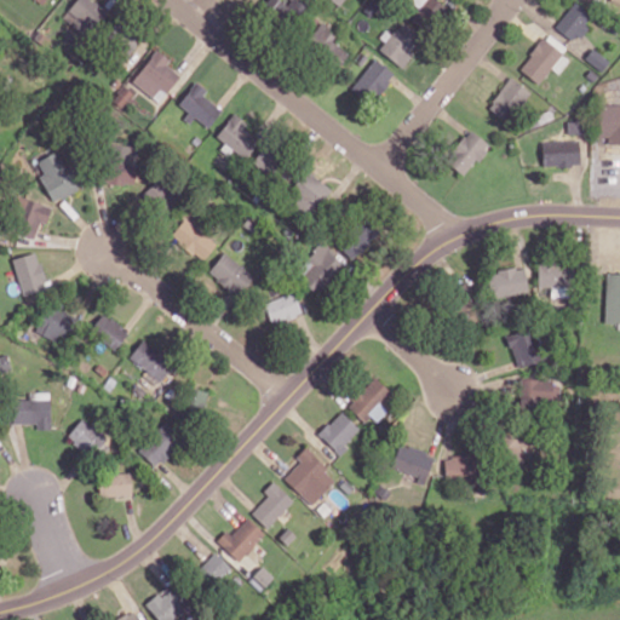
[(107,11),(93,0),(75,0),(61,16),(82,36),(107,11)]
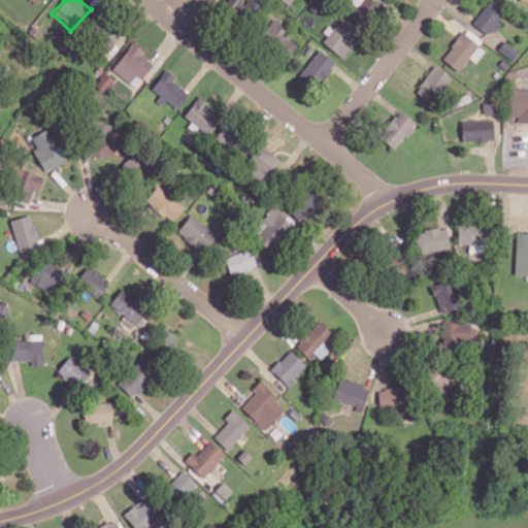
[(353,0),(360,19),(378,11),(373,0),(353,0)]
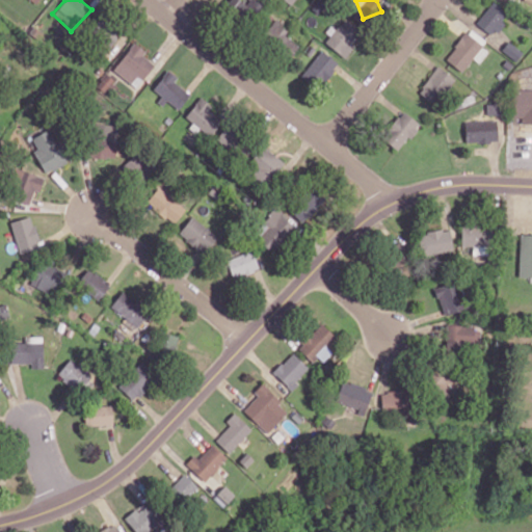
[(508,15),(493,2),(475,23),(491,35),(508,15)]
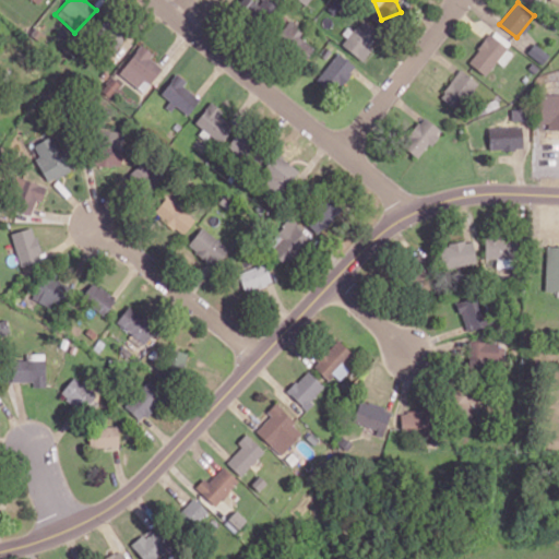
[(342,44),(359,59),(380,34),(361,19),(342,44)]
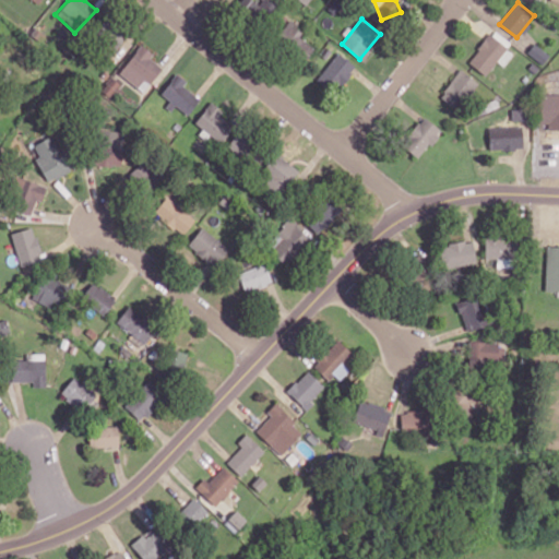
[(275,38),(304,60),(316,45),(287,23),(275,38)]
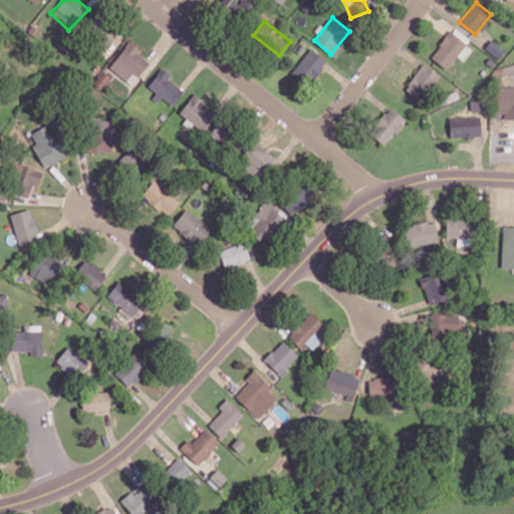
[(457,56),(462,60),(472,49),(451,31),(430,55),(445,69),(457,56)]
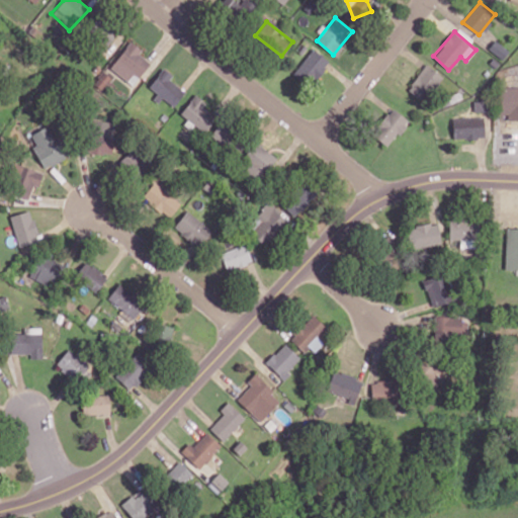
[(138,54),(141,50),(131,40),(109,67),(127,82),(134,74),(138,78),(150,63),(138,54)]
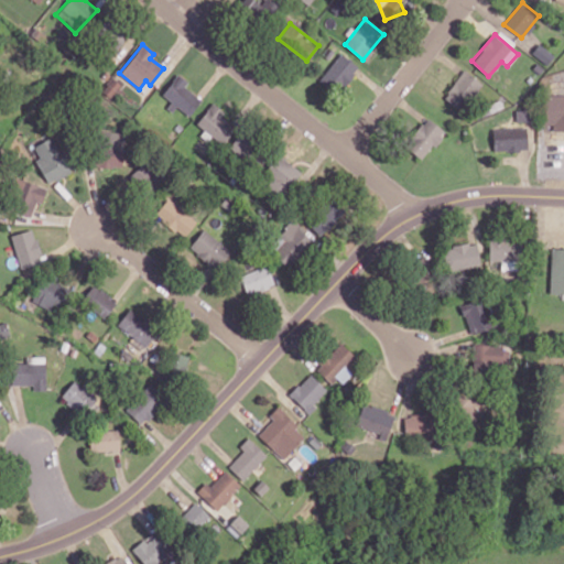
[(358,67),(342,53),(320,79),(336,94),(358,67)]
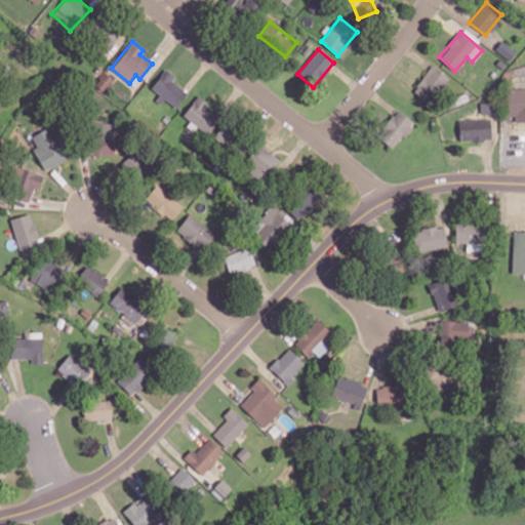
[(428,104),(449,78),(433,65),(412,90),(428,104)]
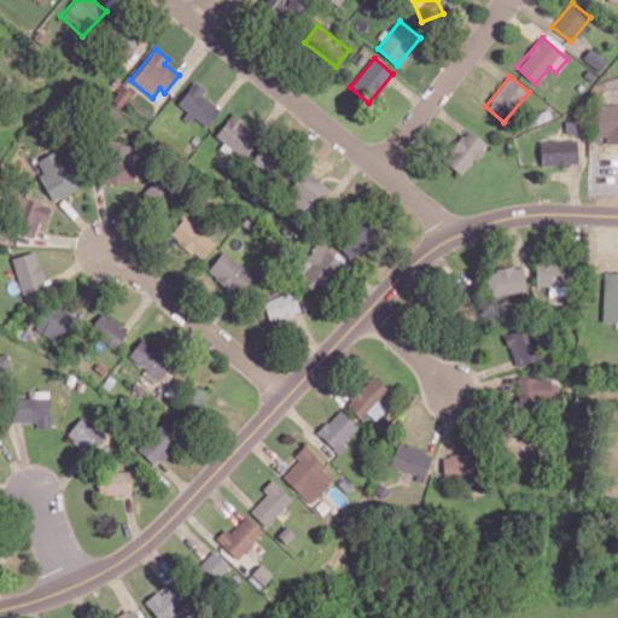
[(191,114),(207,127),(221,110),(202,94),(205,89),(196,81),(176,103),(191,115),(191,114)]
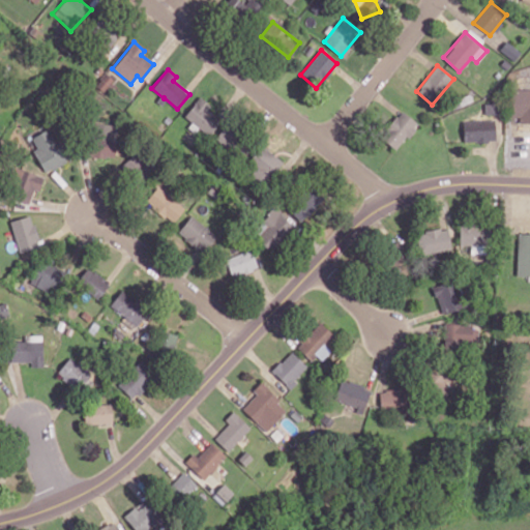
[(96,86),(104,91),(112,78),(105,72),(96,86)]
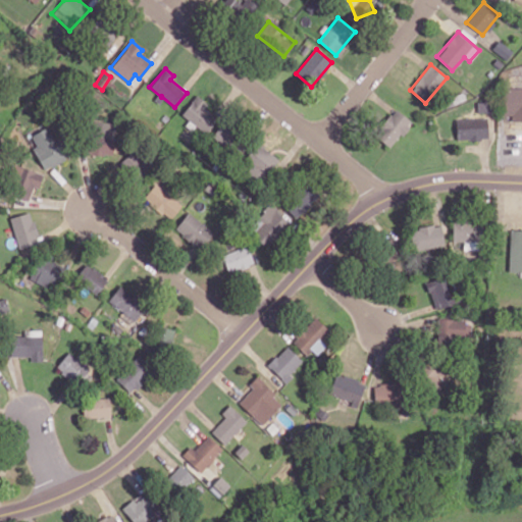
[(521,120),(521,88),(504,88),(503,114),(511,115),(511,120),(521,120)]
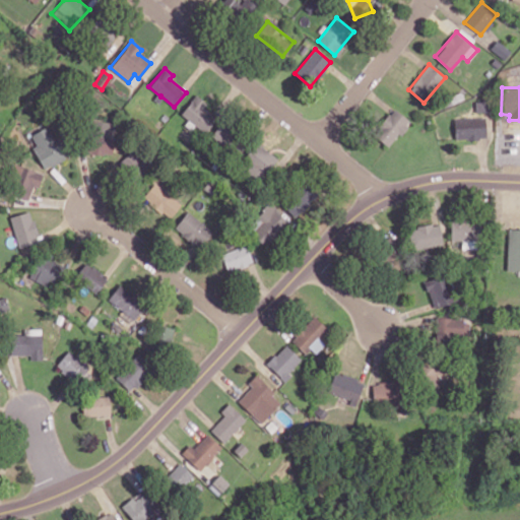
[(218,115),(194,96),(181,113),(205,132),(218,115)]
